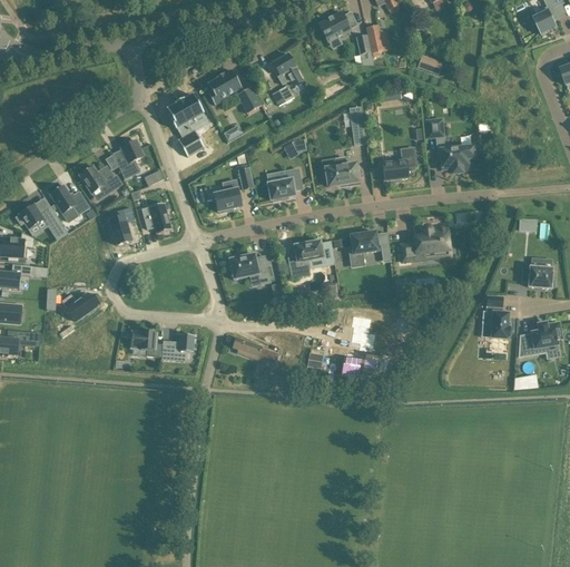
[(376,0),(379,5),(385,2),(390,11),(399,8),(396,5),(399,3),(396,0),(376,0)]
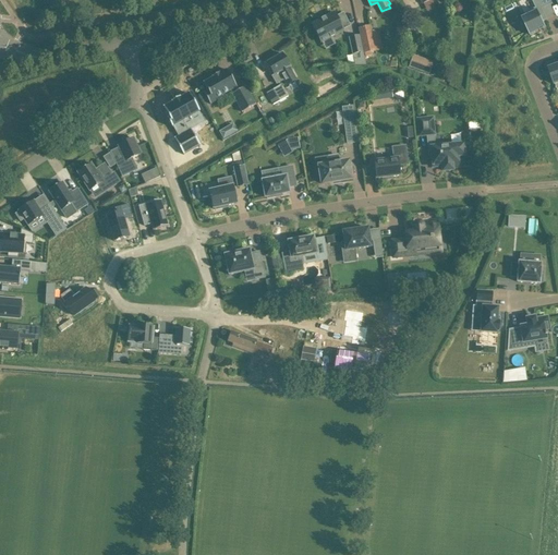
[(523,16),(530,32),(546,25),(543,17),(546,16),(542,5),(552,1),(552,0),(534,0),(536,5),(529,10),(530,13),(523,16)]
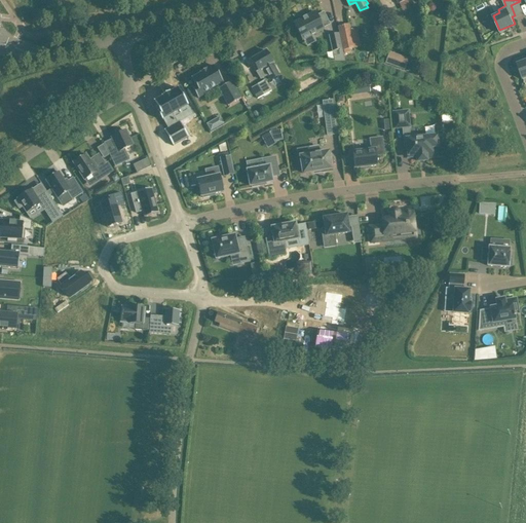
[(314,9),(294,21),(303,37),(324,27),(323,25),(330,22),(324,9),(316,13),(314,9)]
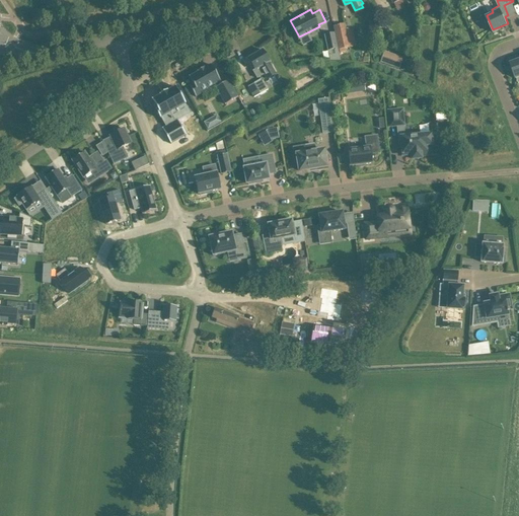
[(345,21),(334,23),(339,48),(340,48),(340,50),(346,49),(345,46),(356,44),(352,26),(346,27),(345,21)]
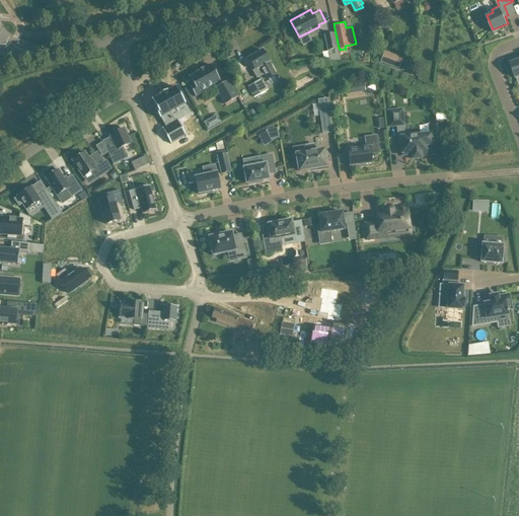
[(324,32),(327,48),(338,46),(334,30),(324,32)]
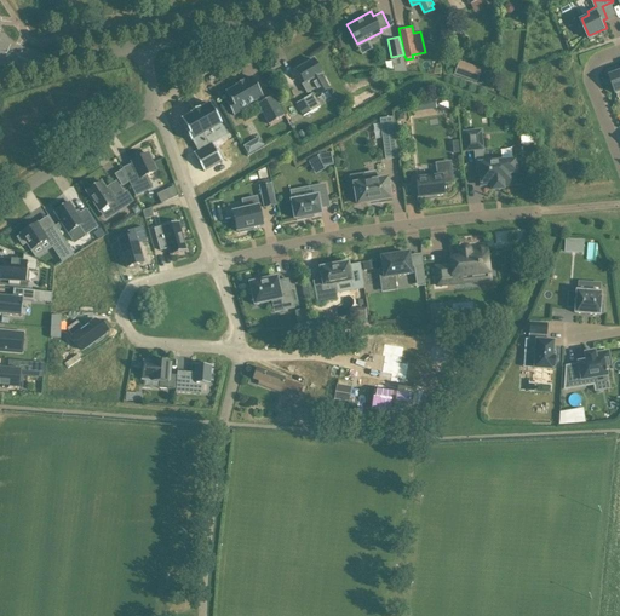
[(297,67),(311,92),(317,88),(319,91),(329,85),(321,72),(321,70),(314,57),(297,67)]
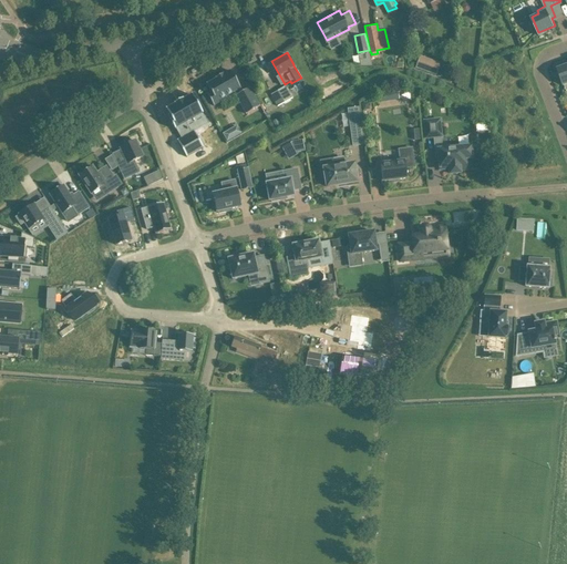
[(441,60),(420,53),(415,65),(436,73),(441,60)]
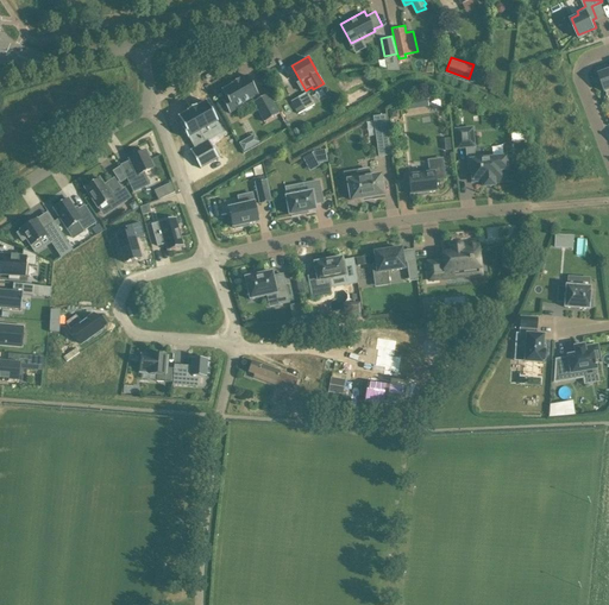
[(601,81),(603,88),(604,87),(606,89),(608,88),(608,67),(598,71),(602,81),(601,81)]
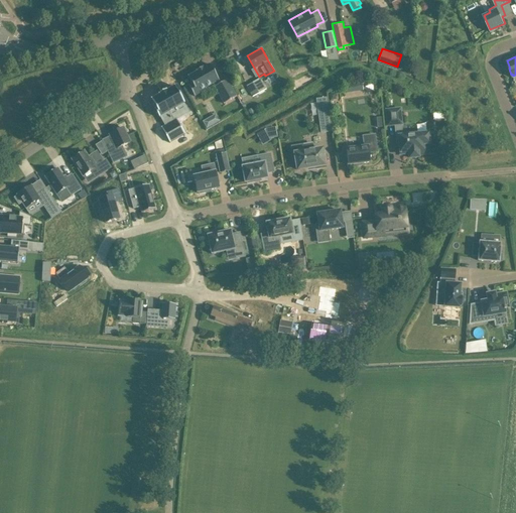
[(219,79),(219,78),(210,61),(187,74),(191,81),(188,83),(195,95),(207,88),(206,86),(213,82),(215,85),(220,82),(219,79)]
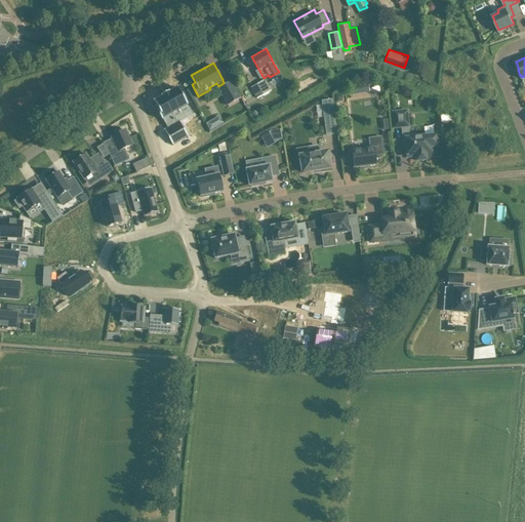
[(265,77),(250,85),(256,95),(272,88),(265,77)]
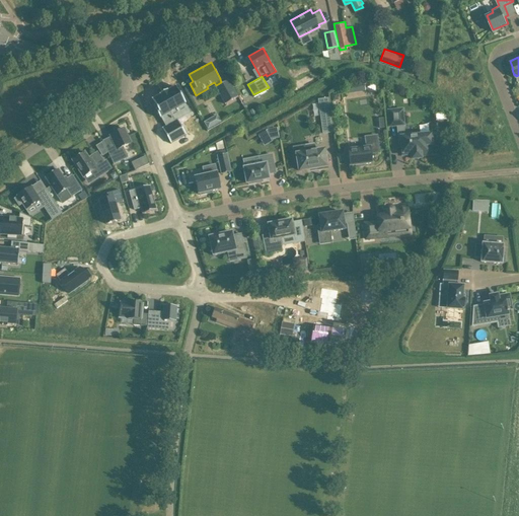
[(216,85),(224,102),(237,94),(228,78),(221,82),(216,85)]
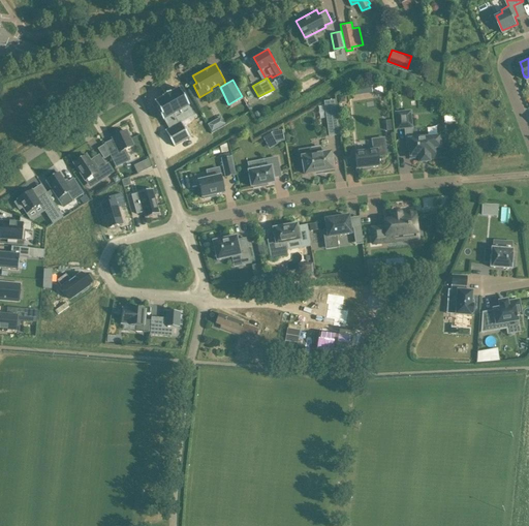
[(309,88),(305,82),(300,85),(304,91),(309,88)]
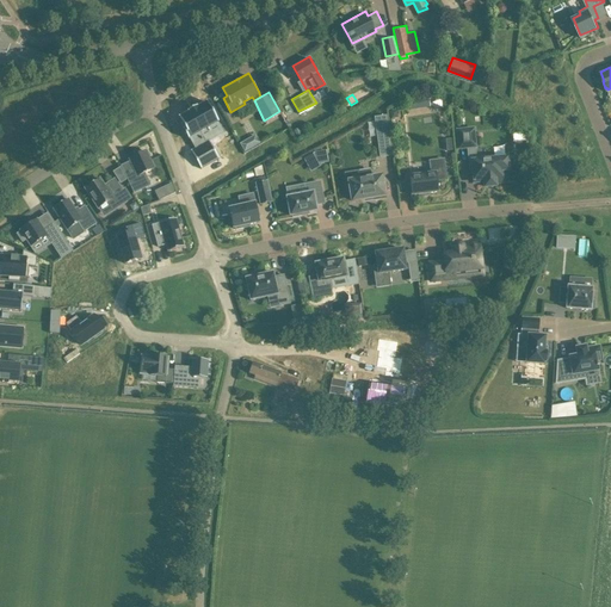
[(427,94),(407,98),(408,107),(430,104),(427,94)]
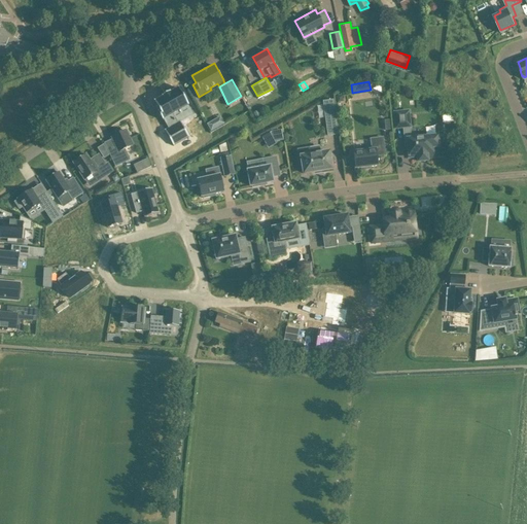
[(178,85),(153,100),(159,108),(157,109),(163,119),(166,117),(170,126),(165,129),(174,145),(189,136),(180,119),(178,120),(174,112),(188,104),(178,85)]
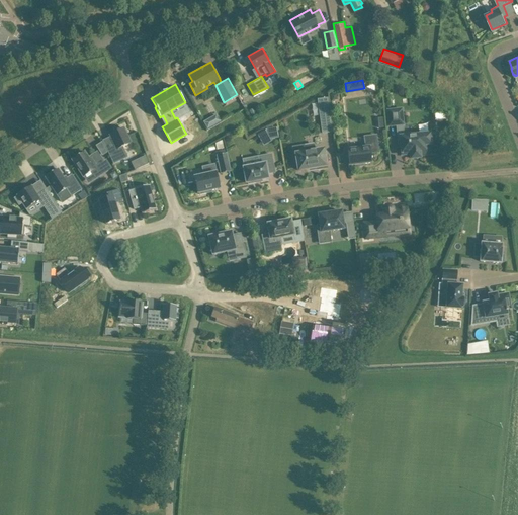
[(34,95),(37,103),(45,100),(42,93),(34,95)]
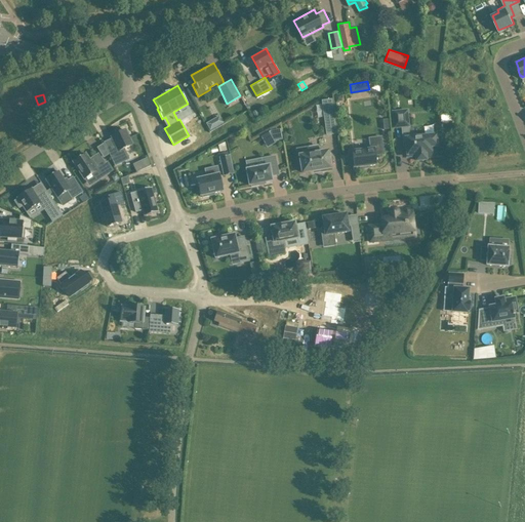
[(435,144),(437,144),(436,133),(415,135),(415,133),(408,134),(407,124),(408,124),(407,108),(393,110),(394,125),(402,124),(404,146),(406,146),(407,157),(416,156),(416,158),(426,157),(426,155),(436,154),(435,144)]
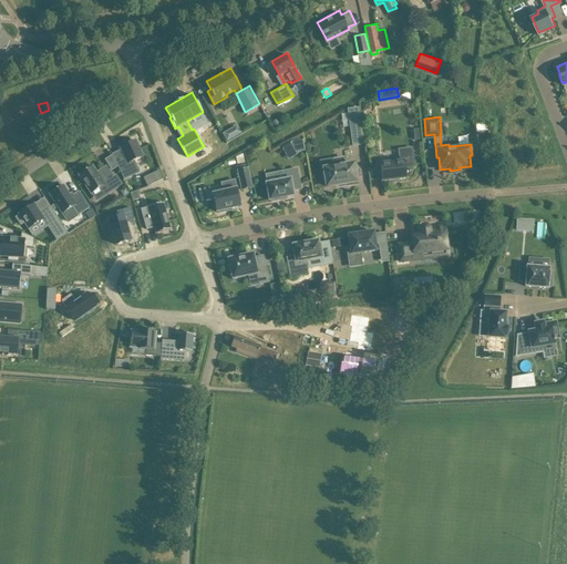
[(360,123),(350,124),(353,143),(363,142),(360,123)]
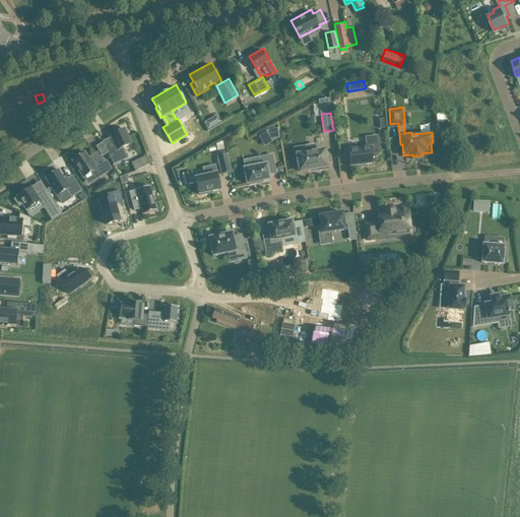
[(210,117),(204,120),(208,128),(214,124),(210,117)]
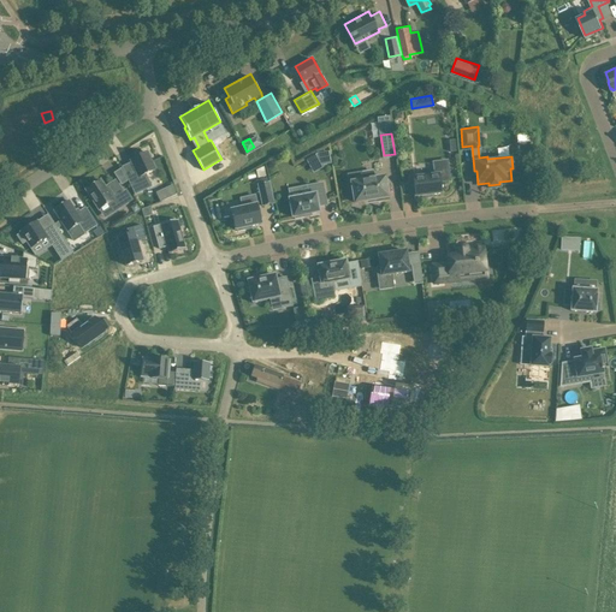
[(225,147),(232,160),(246,153),(238,140),(225,147)]
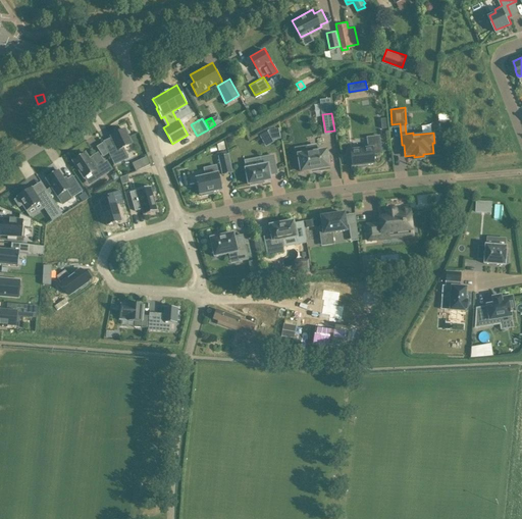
[(116,145),(107,148),(114,162),(127,156),(122,146),(132,142),(124,126),(110,134),(116,145)]
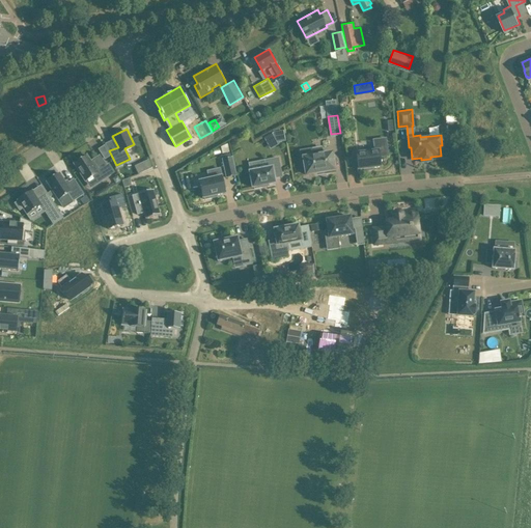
[(284,129),(273,131),(276,141),(286,139),(284,129)]
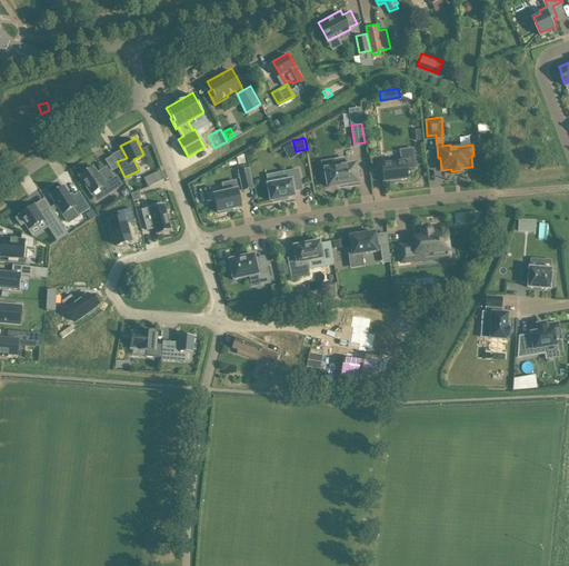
[(401,159),(381,161),(383,181),(392,180),(391,178),(408,177),(407,166),(416,165),(415,158),(412,147),(400,148),(401,159)]
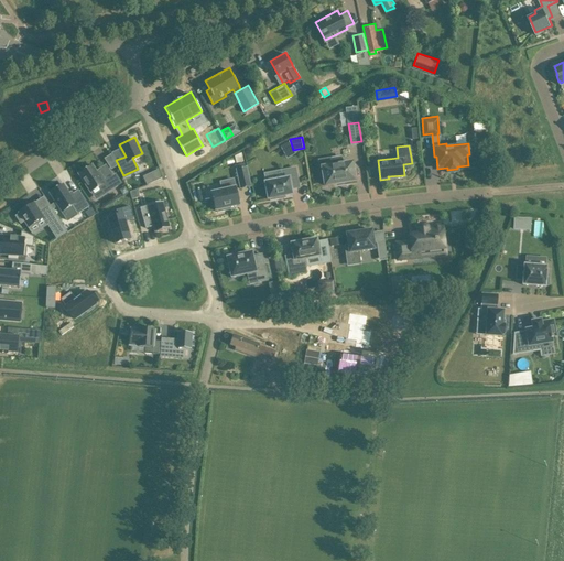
[(323,173),(325,183),(345,180),(345,182),(356,181),(353,160),(342,162),(342,157),(332,159),(332,155),(318,158),(322,173),(323,173)]
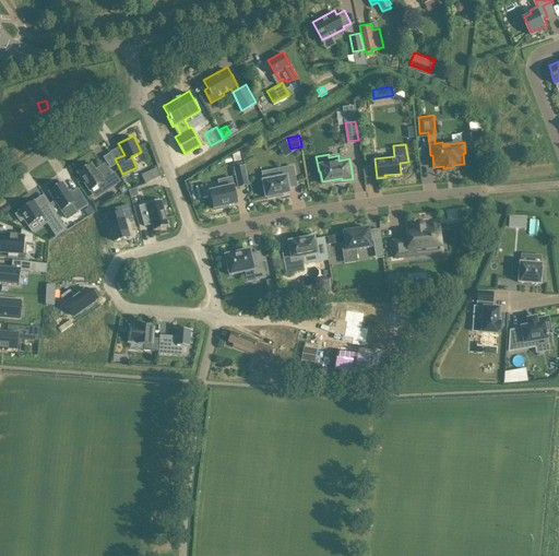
[(98,167),(96,168),(91,161),(78,169),(90,188),(98,182),(103,190),(119,179),(114,170),(111,173),(105,162),(97,166),(98,167)]
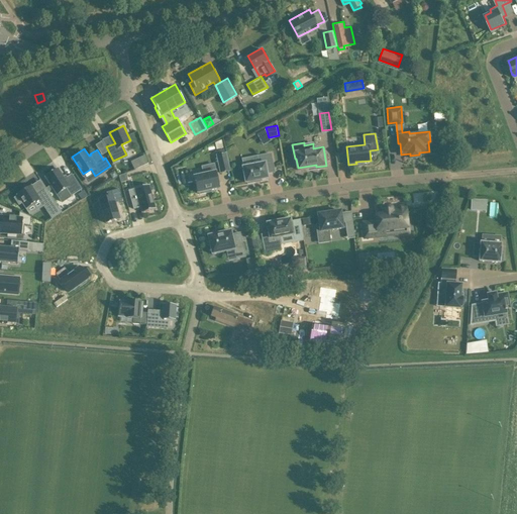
[(217,153),(221,170),(229,169),(225,151),(217,153)]
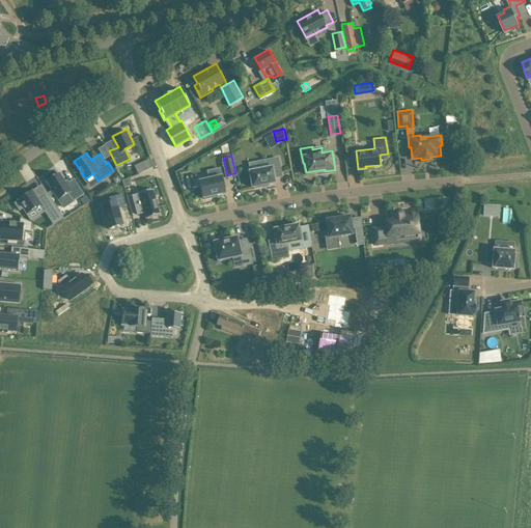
[(264,158),(267,166),(249,169),(252,185),(254,185),(254,187),(262,185),(261,184),(275,181),(274,175),(281,174),(278,156),(264,158)]
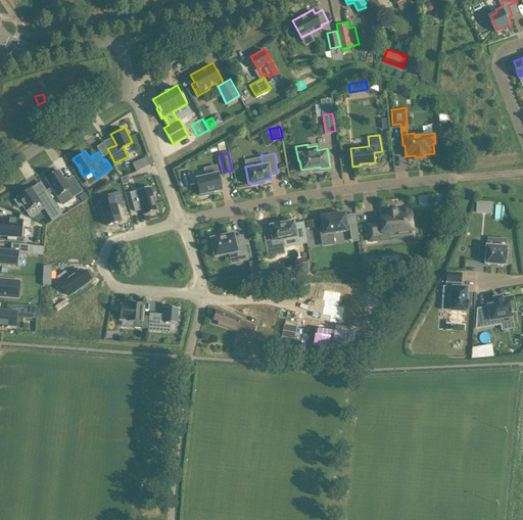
[(145,164),(150,162),(147,154),(142,156),(145,164)]
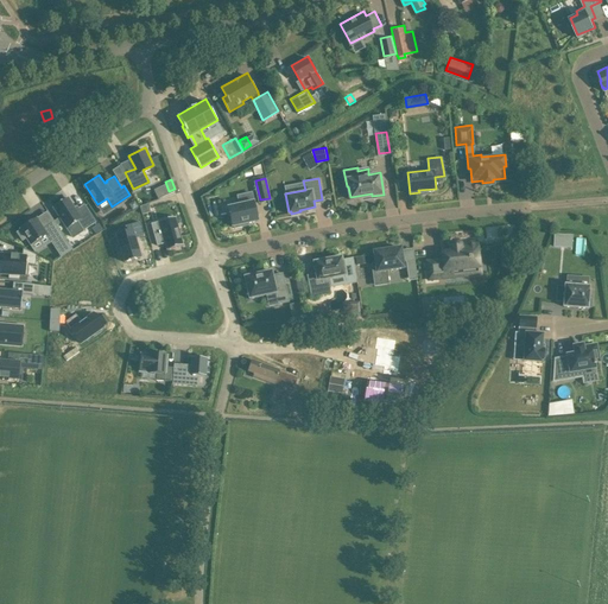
[(68,196),(54,204),(59,215),(63,218),(68,226),(77,218),(83,228),(95,220),(84,202),(78,205),(77,203),(74,205),(68,196)]
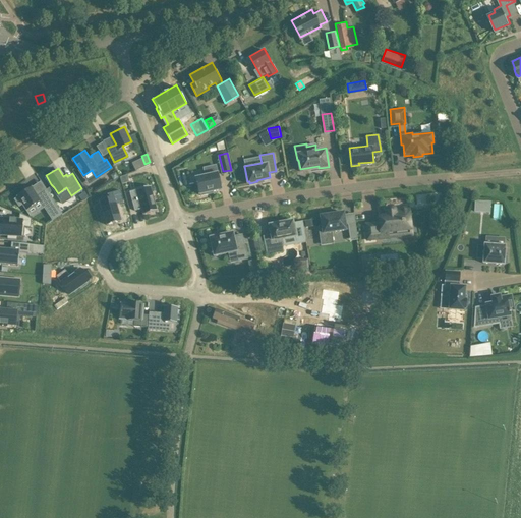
[(221,187),(218,171),(195,176),(198,192),(200,191),(200,193),(208,192),(207,190),(221,187)]
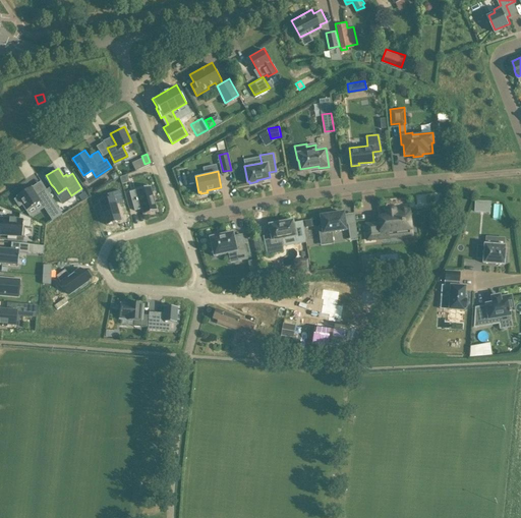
[(126,173),(120,175),(122,181),(128,179),(126,173)]
